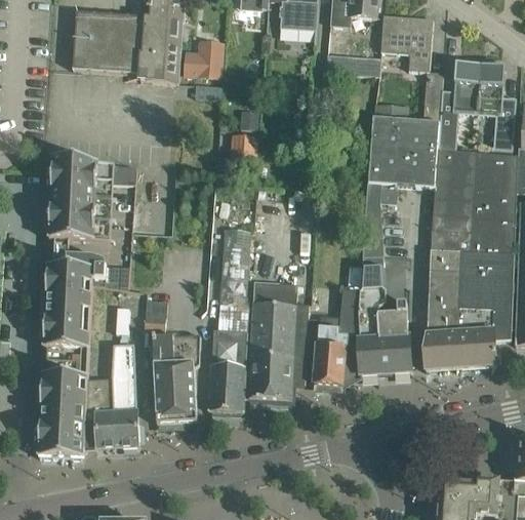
[(77,11),(77,15),(73,69),(143,74),(142,81),(178,83),(184,0),(147,0),(146,5),(147,6),(147,7),(148,7),(151,7),(151,16),(77,11)]
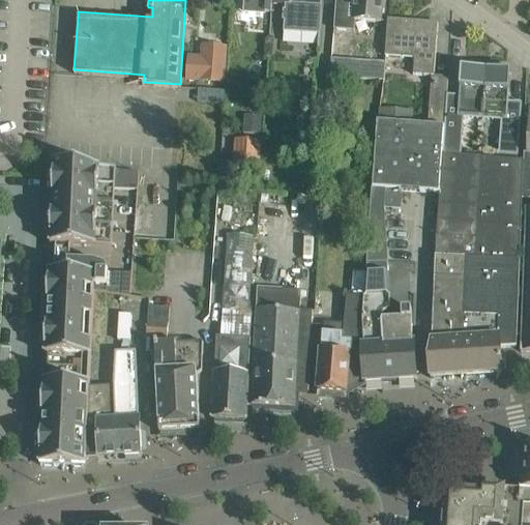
[(243,0),(243,7),(271,8),(272,0),(243,0)]
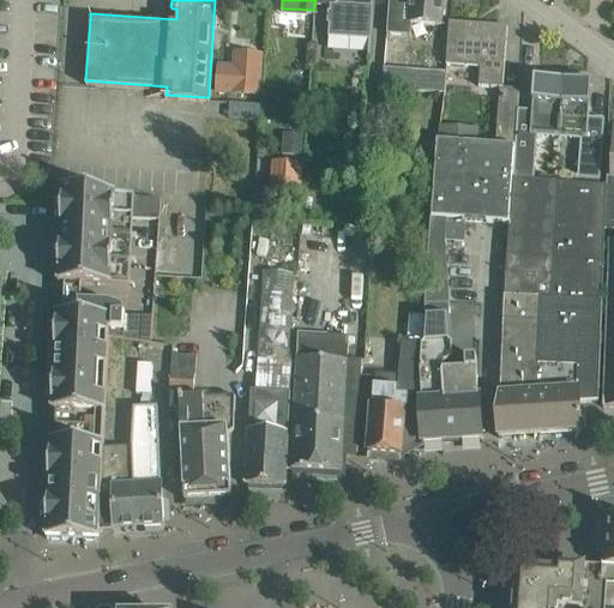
[(317,0),(331,1),(331,8),(327,7),(326,20),(330,20),(329,34),(371,37),(373,0),(317,0)]
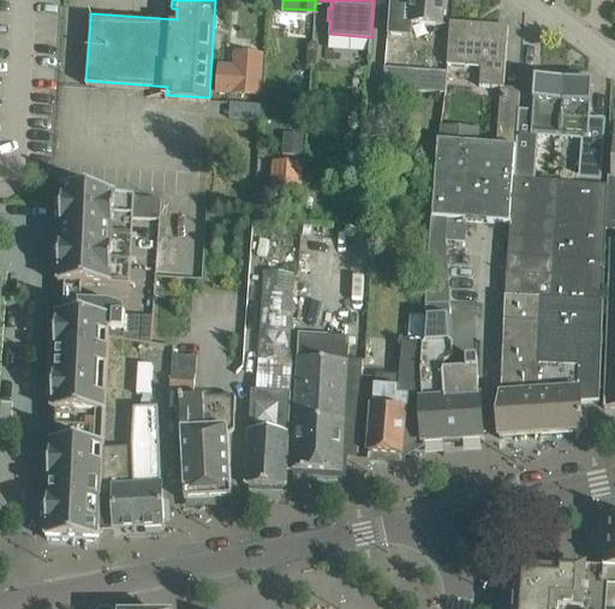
[(411,24),(441,27),(443,0),(383,0),(381,31),(410,34),(411,24)]
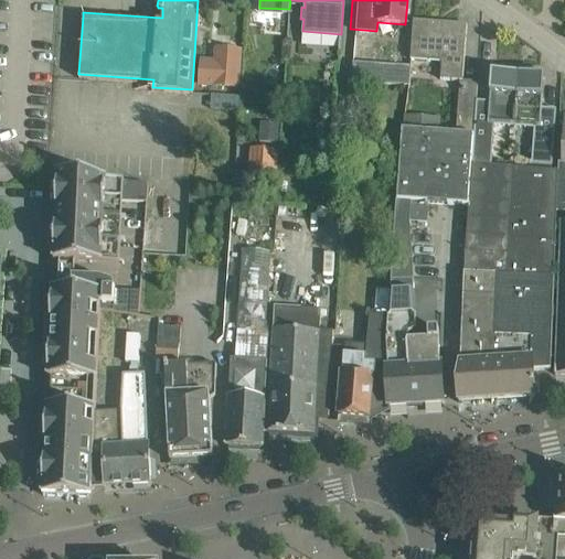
[(439,75),(460,76),(462,77),(465,42),(467,20),(440,18),(440,21),(433,20),(433,18),(413,17),(412,39),(411,56),(440,58),(439,75)]
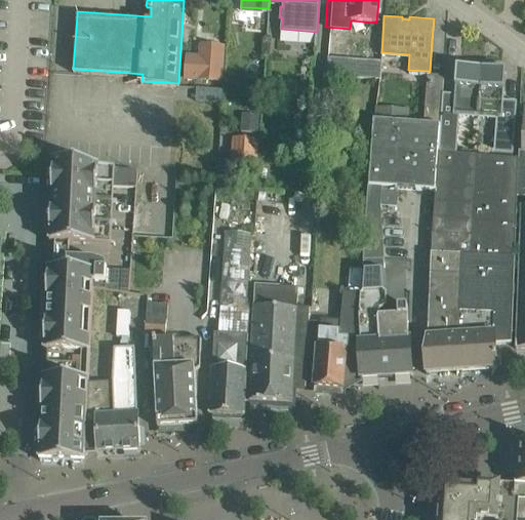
[(220,81),(223,55),(184,52),(183,78),(220,81)]
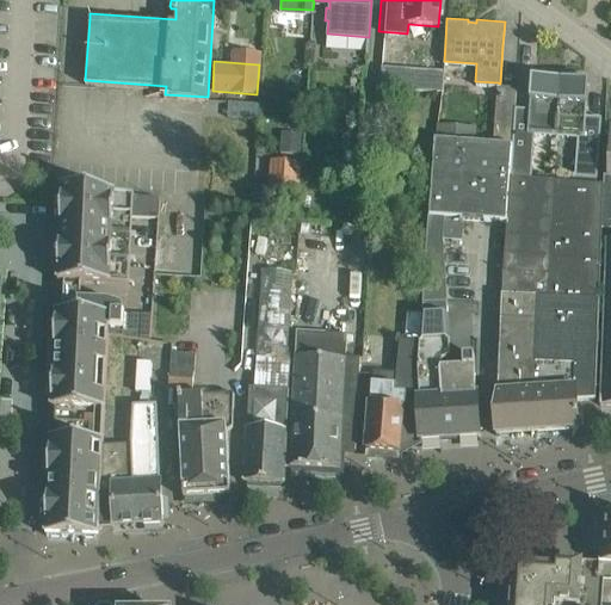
[(425,87),(442,88),(443,68),(426,67),(425,87)]
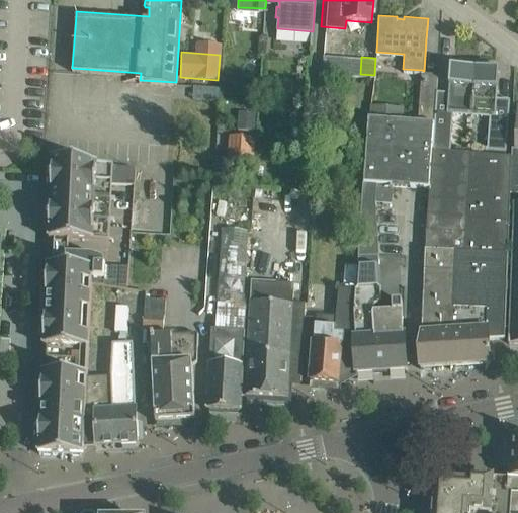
[(435,89),(434,120),(432,148),(450,149),(453,110),(471,111),(475,64),(471,64),(472,59),(460,58),(460,63),(450,63),(448,90),(435,89)]
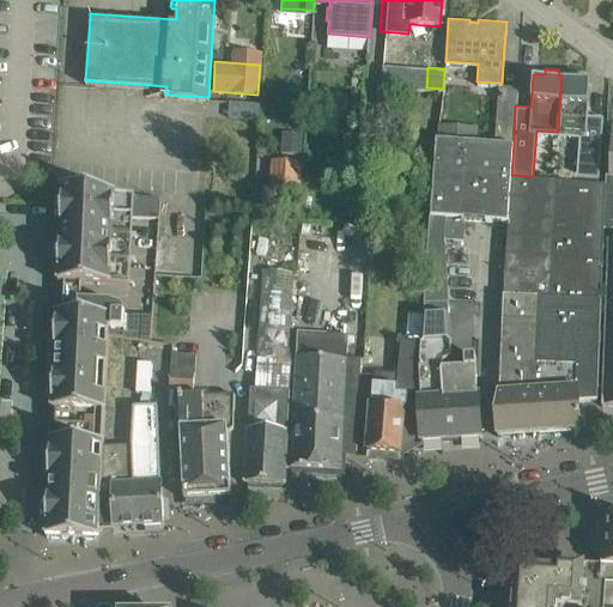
[(562,76),(558,132),(580,133),(577,174),(599,175),(604,114),(588,113),(590,78),(580,77),(581,71),(565,70),(565,76),(562,76)]
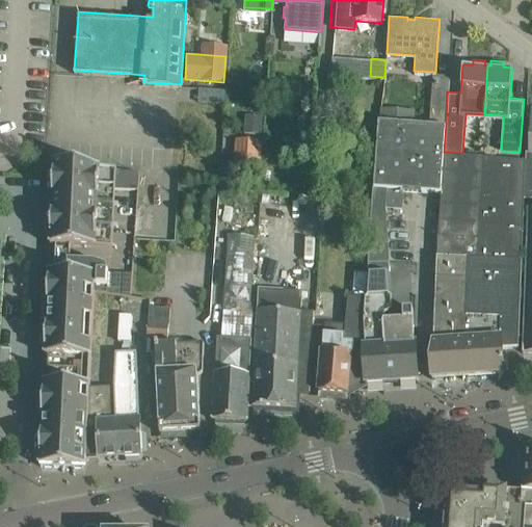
[(435,73),(433,72),(430,123),(446,124),(447,91),(448,73),(435,73)]
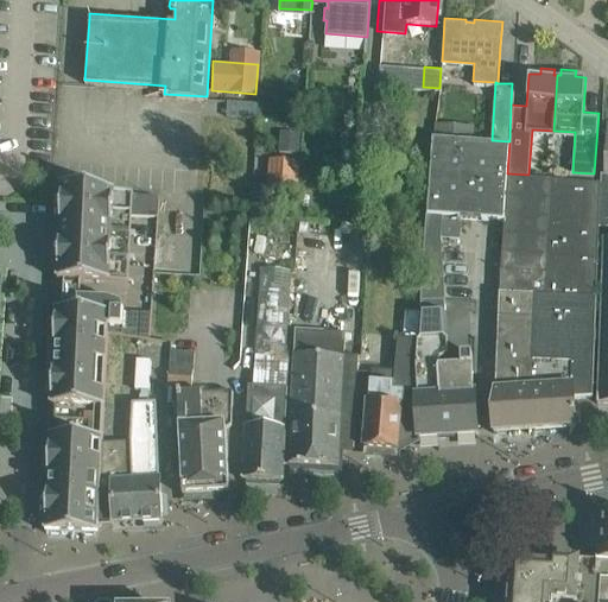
[(434,137),(473,139),(473,122),(435,120),(434,137)]
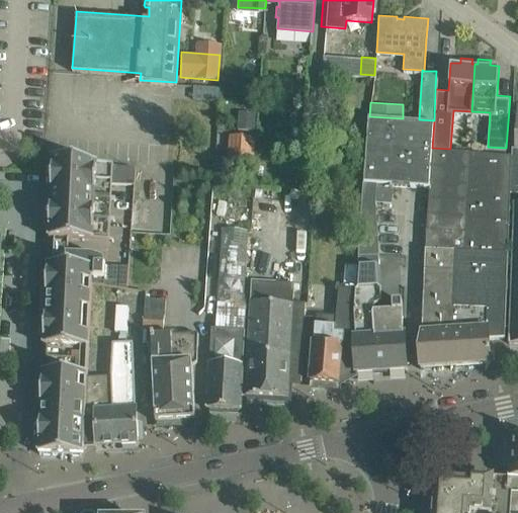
[(434,120),(419,119),(403,118),(369,116),(367,116),(363,182),(429,186),(432,148),(434,120)]
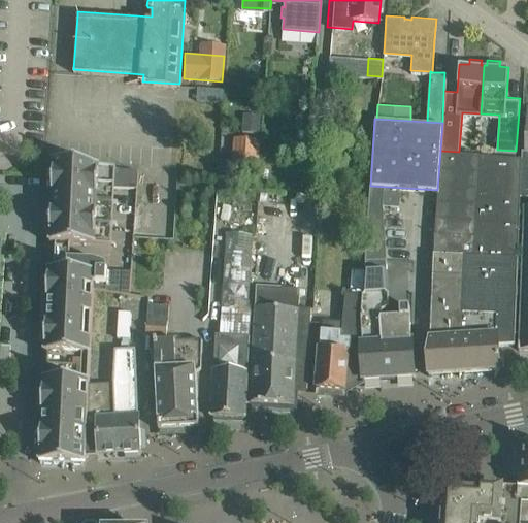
[(260,137),(255,137),(234,135),(232,168),(257,170),(260,137)]
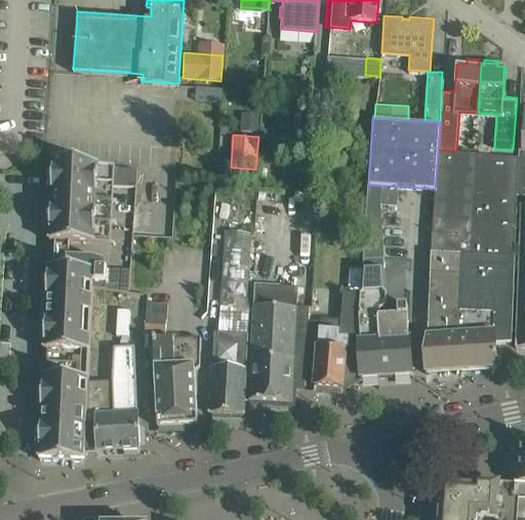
[(438,150),(435,189),(431,261),(427,350),(426,370),(497,365),(495,341),(512,340),(516,221),(520,154),(456,151),(438,150)]
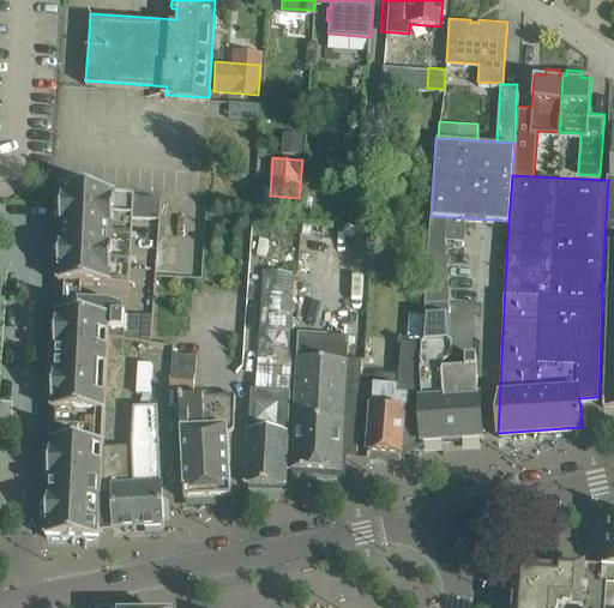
[(59,278),(84,280),(134,283),(134,281),(131,280),(131,259),(136,259),(136,254),(132,254),(132,235),(137,235),(137,230),(132,230),(133,215),(160,216),(161,196),(62,184),(59,278)]
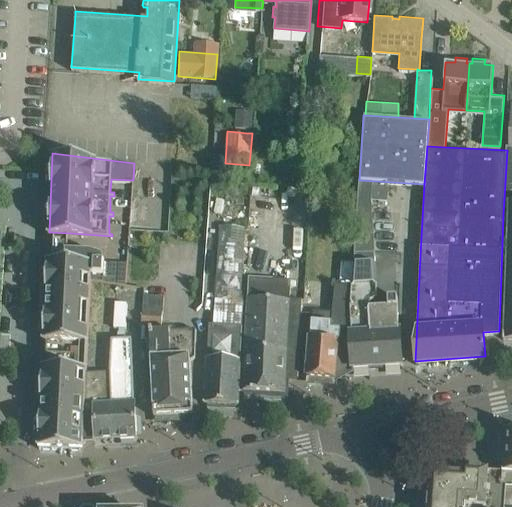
[(511,196),(508,196),(504,315),(503,335),(511,335),(511,196)]
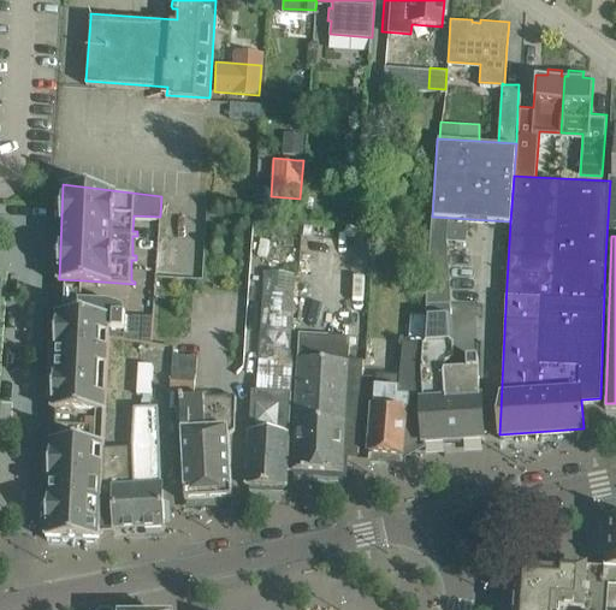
[(422,341),(425,309),(424,309),(426,266),(371,262),(360,412),(373,412),(369,450),(402,452),(404,432),(409,432),(410,438),(424,437),(421,398),(422,398),(421,371),(421,360),(421,347),(422,342),(422,341)]
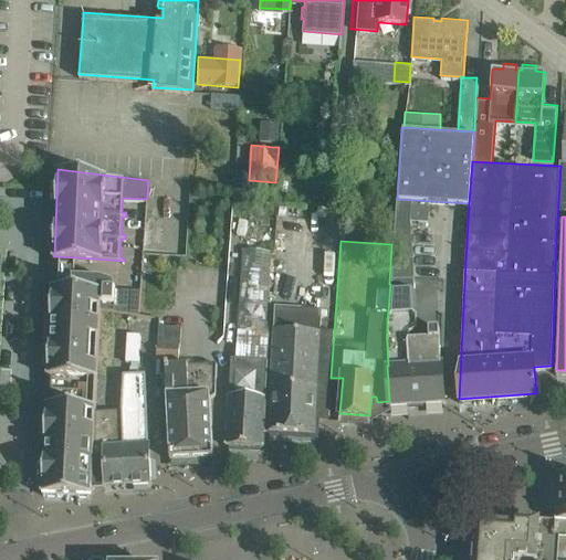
[(271,249),(265,247),(243,246),(237,326),(265,328),(271,249)]
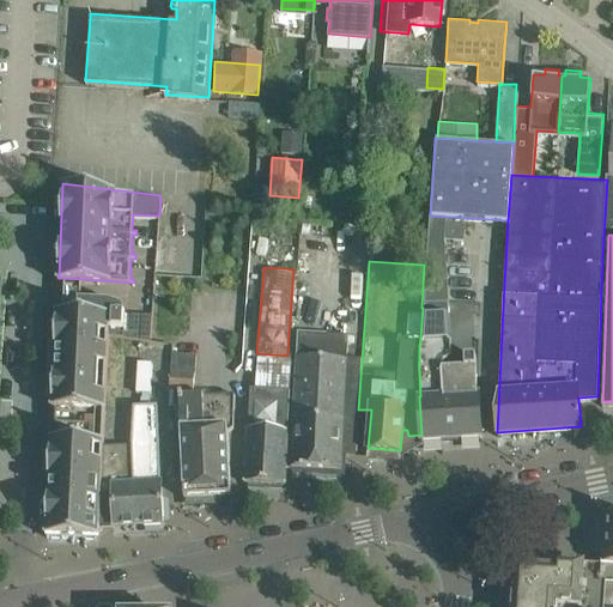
[(98,534),(99,524),(102,479),(103,442),(104,432),(103,432),(109,332),(150,338),(152,311),(125,310),(125,308),(122,303),(110,298),(64,296),(64,310),(56,309),(53,405),(55,406),(54,436),(50,436),(46,533),(98,534)]
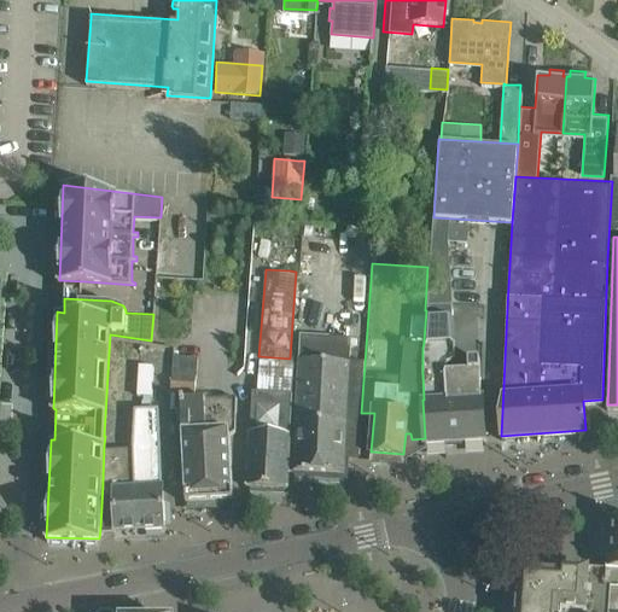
[(426,310),(424,342),(424,343),(423,348),(454,347),(453,309),(426,310)]
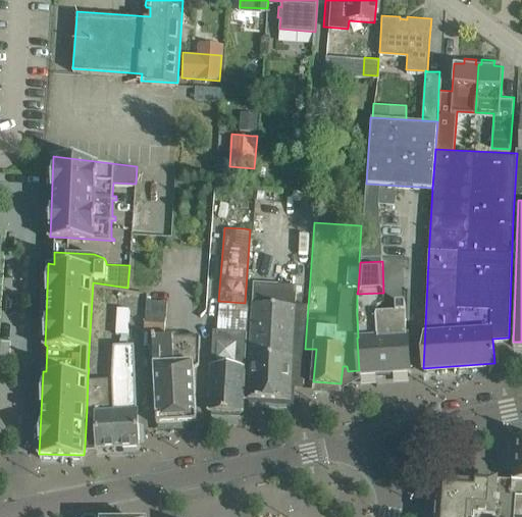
[(303,380),(306,325),(307,301),(296,301),(296,280),(253,279),(252,301),(249,375),(248,396),(291,398),(291,379),(303,380)]
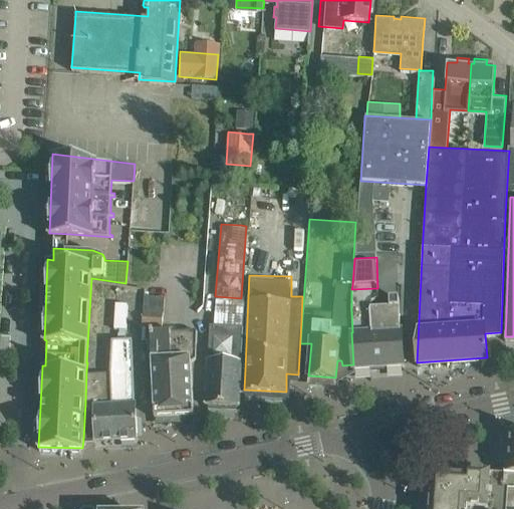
[(163,294),(144,293),(142,323),(162,324),(163,294)]
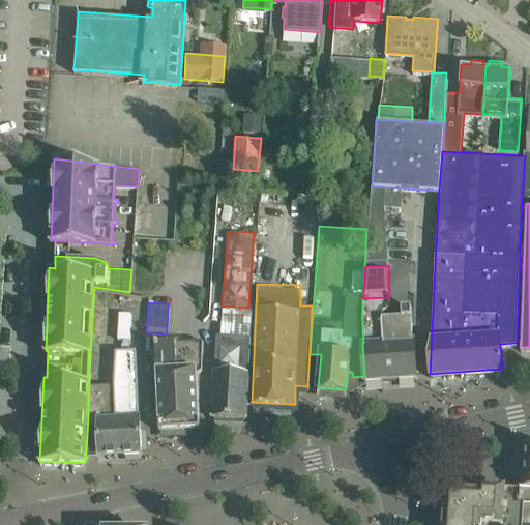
[(362,310),(362,319),(363,343),(362,343),(364,376),(364,378),(415,375),(411,316),(411,304),(401,305),(402,317),(376,318),(375,310),(362,310)]
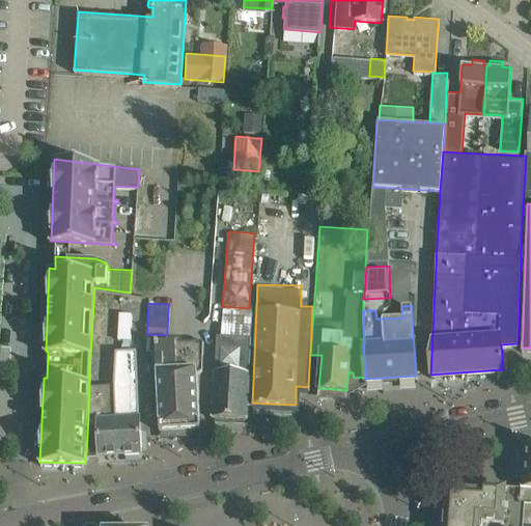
[(119,311),(118,337),(130,338),(131,311),(119,311)]
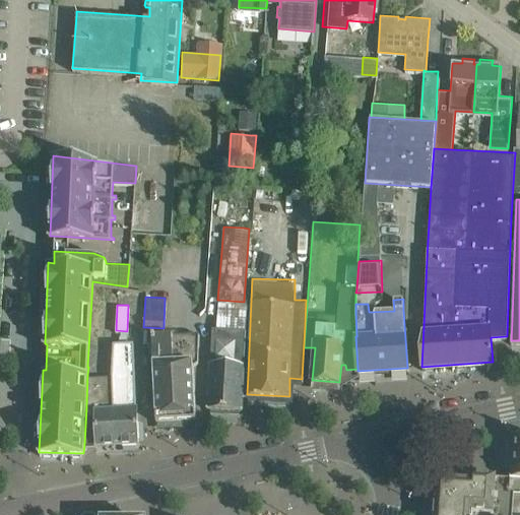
[(207,406),(242,408),(245,327),(211,326),(207,406)]
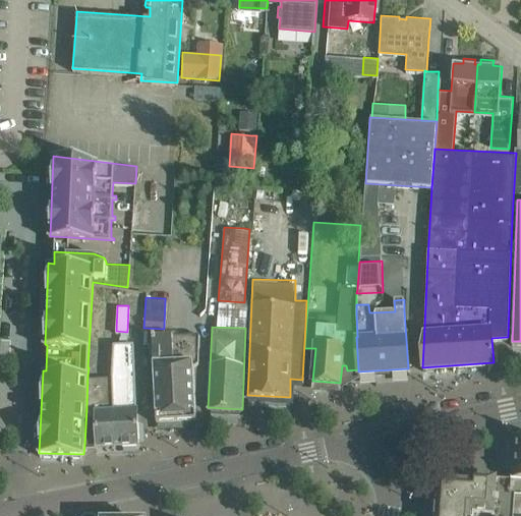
[(153,346),(154,364),(156,420),(195,419),(193,362),(197,360),(196,332),(153,334),(153,341),(151,342),(151,346),(153,346)]
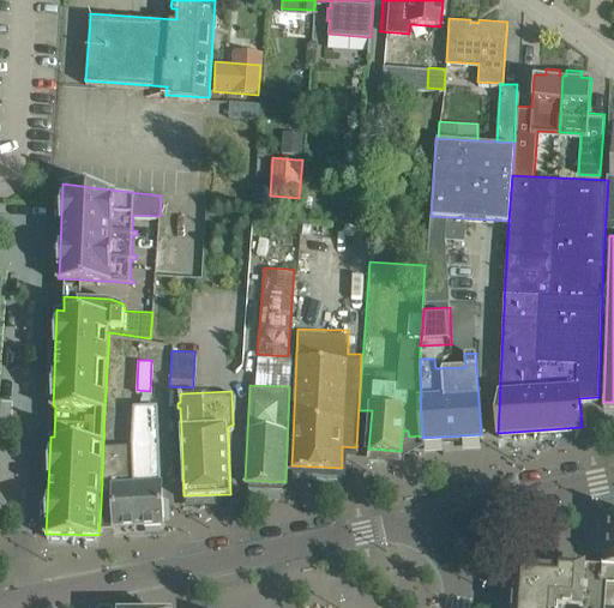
[(134,404),(132,441),(133,458),(134,507),(142,506),(143,523),(164,522),(161,457),(158,403),(134,404)]
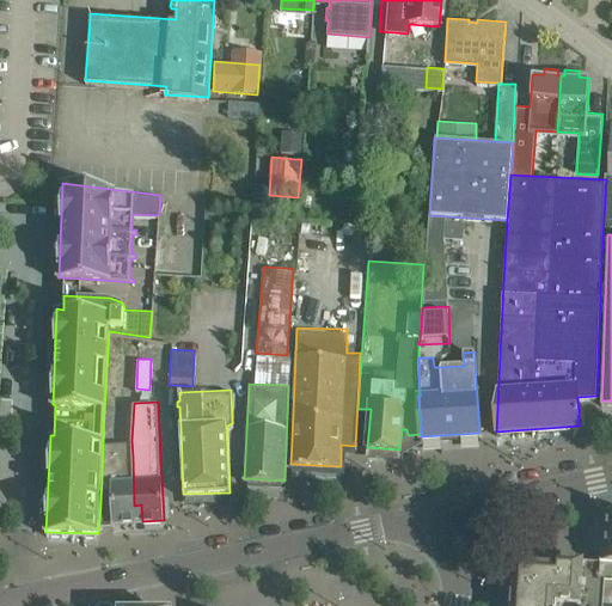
[(103,441),(102,478),(99,524),(142,521),(141,505),(134,506),(133,457),(132,440),(103,441)]
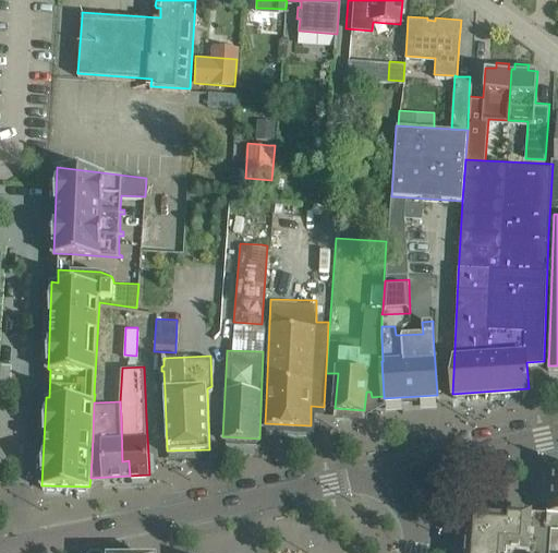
[(552,468),(548,523),(545,552),(557,552),(557,467),(550,467),(550,468),(552,468)]
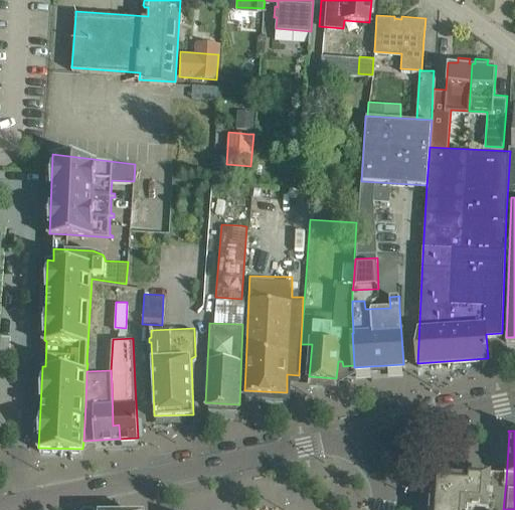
[(503,509),(506,482),(499,482),(499,480),(491,470),(444,467),(432,478),(428,509),(503,509)]
